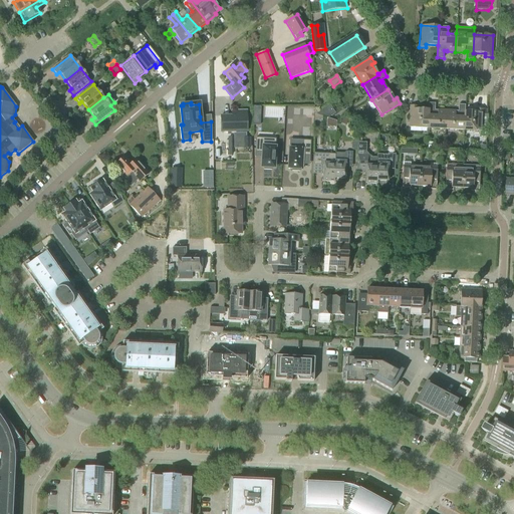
[(429,103),(428,109),(429,109),(428,129),(446,130),(447,110),(438,110),(438,111),(435,111),(435,103),(429,103)]
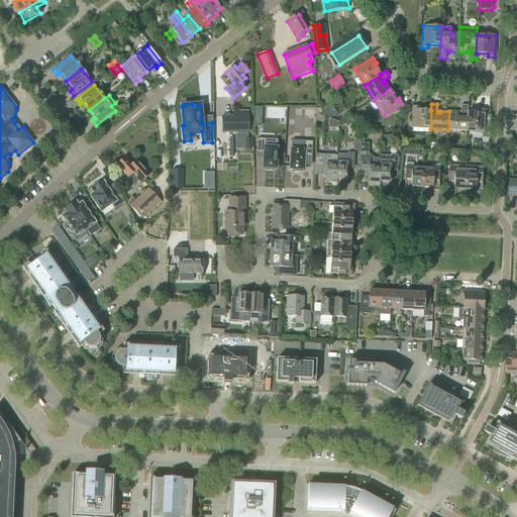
[(457,111),(449,111),(448,130),(466,131),(467,112),(468,112),(468,105),(461,105),(460,113),(457,113),(457,111)]
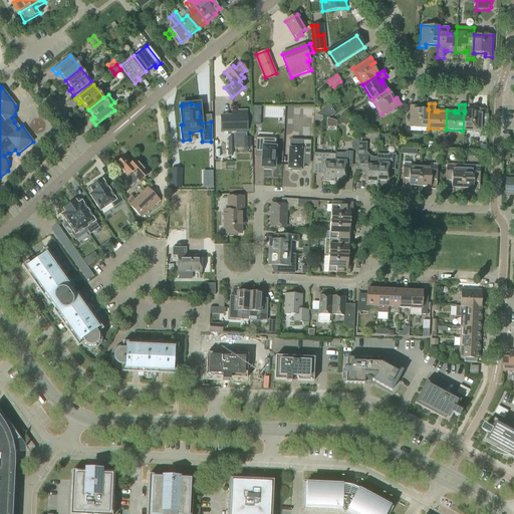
[(429,109),(428,109),(417,109),(417,106),(410,105),(409,127),(428,129),(429,109)]
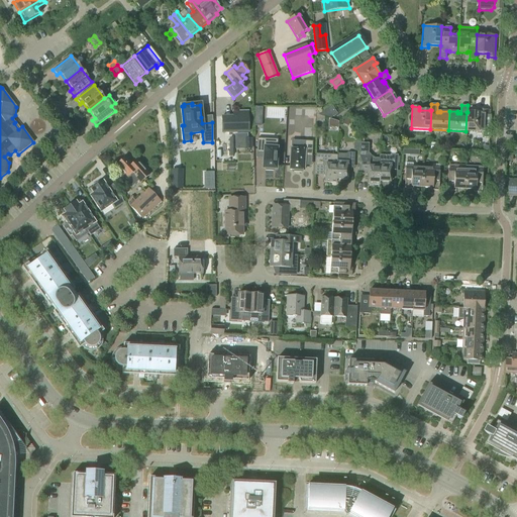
[(467,112),(466,131),(484,132),(484,137),(489,138),(490,115),(486,115),(486,110),(479,109),(479,112),(468,112),(467,112)]
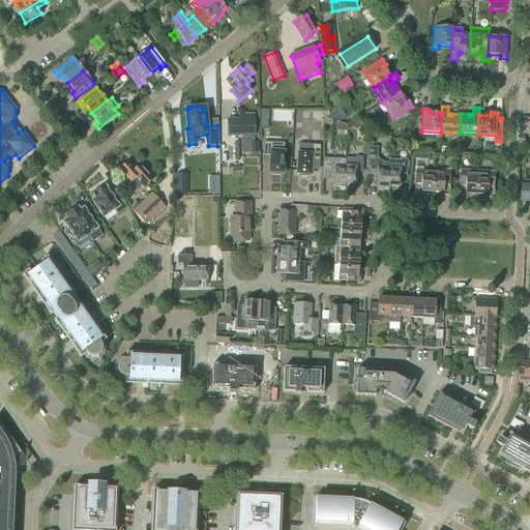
[(228,120),(228,137),(255,136),(255,119),(228,120)]
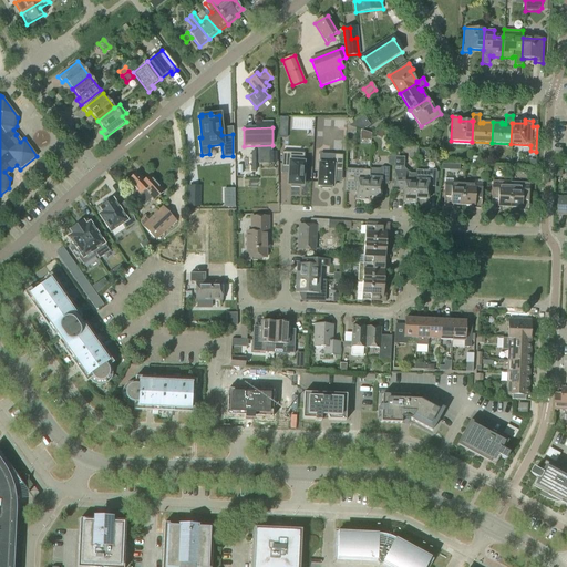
[(271,146),(258,147),(258,164),(277,164),(277,152),(271,152),(271,146)]
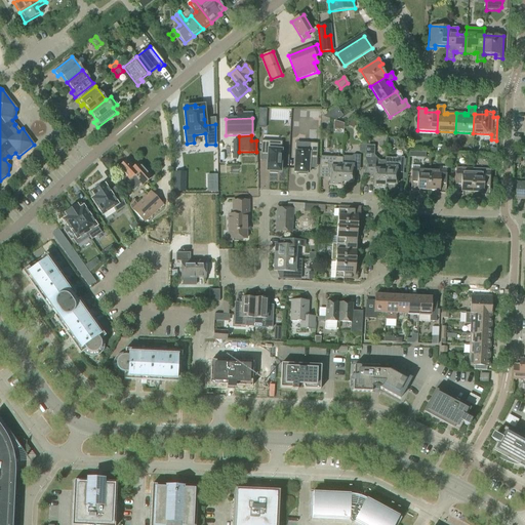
[(261,142),(260,156),(268,156),(267,171),(270,171),(270,173),(277,173),(278,171),(280,172),(282,143),(261,142)]
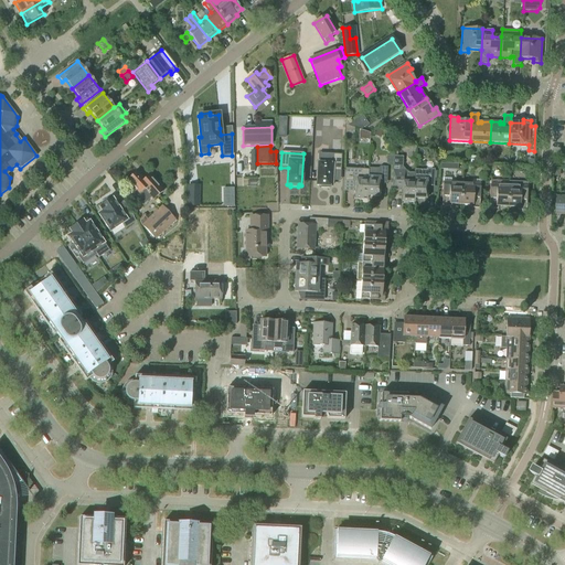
[(318,160),(317,185),(321,185),(321,188),(329,189),(329,187),(331,187),(332,171),(341,171),(342,155),(333,155),(333,161),(318,160)]
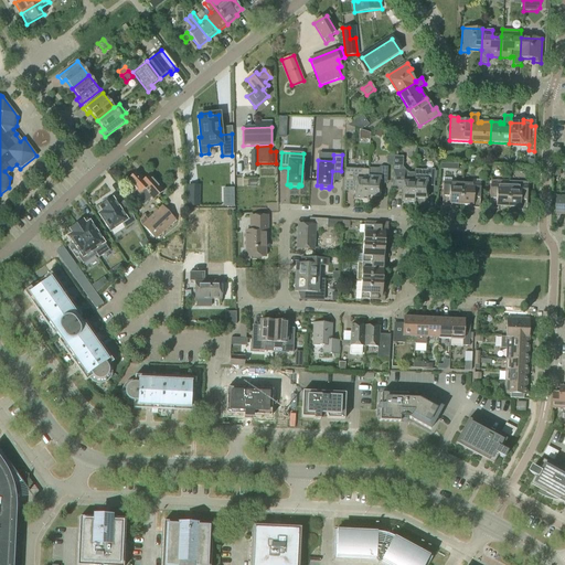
[(415,173),(408,172),(404,168),(404,157),(393,157),(392,188),(403,189),(402,202),(414,202),(414,199),(415,173)]
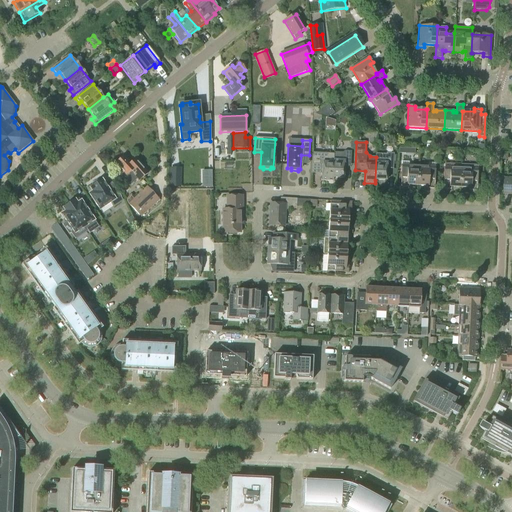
[(333,163),(332,178),(333,178),(344,179),(344,164),(350,164),(351,151),(344,151),(343,153),(334,152),(333,163)]
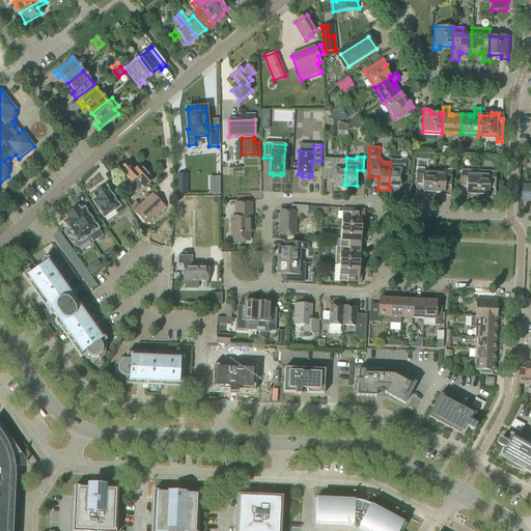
[(324,159),(323,180),(324,180),(324,176),(334,176),(333,188),(345,188),(345,185),(344,185),(345,169),(345,160),(335,159),(324,159)]
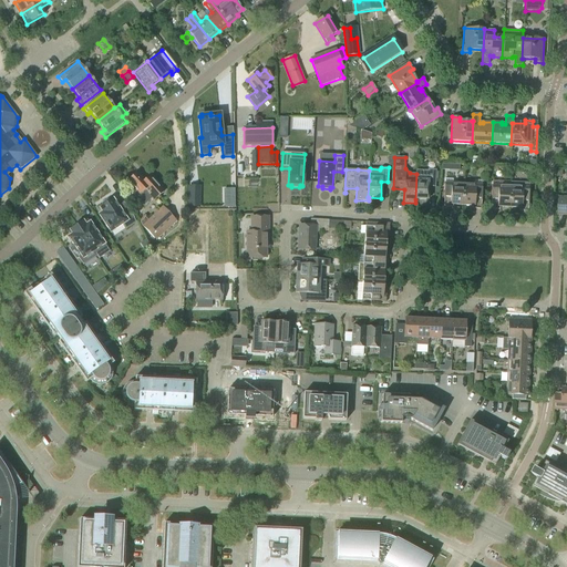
[(416,171),(416,174),(415,199),(428,200),(429,184),(435,184),(436,171),(429,169),(426,172),(425,171),(416,171)]
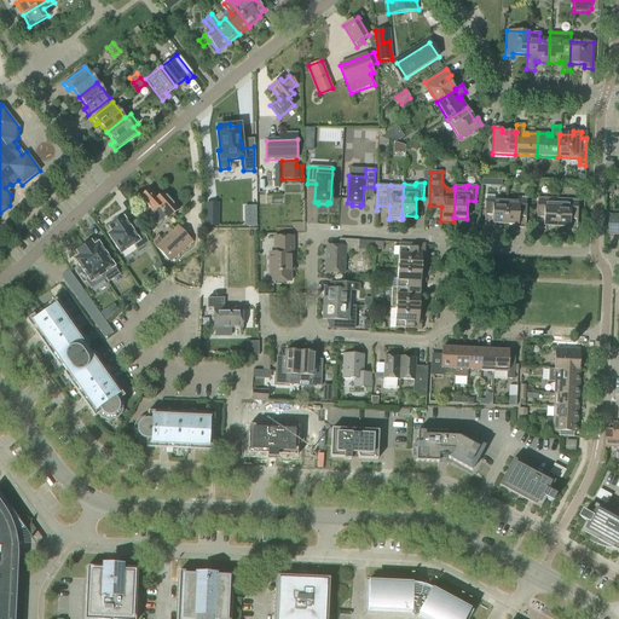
[(163,192),(158,197),(150,189),(139,198),(146,208),(143,210),(157,226),(162,221),(161,220),(166,215),(168,219),(179,209),(163,192)]
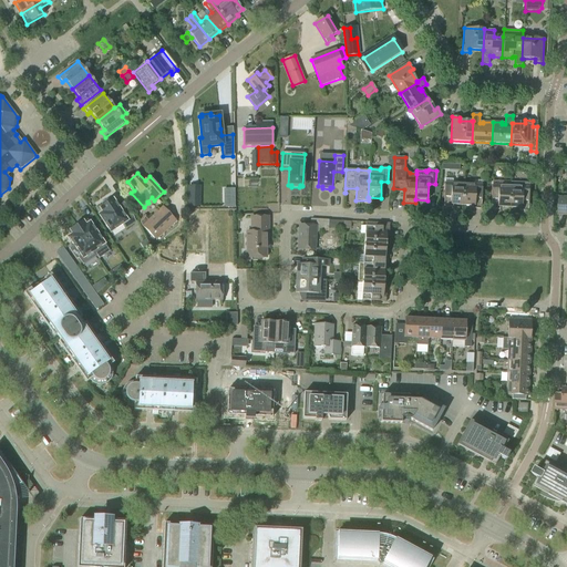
[(444,184),(443,208),(453,208),(453,205),(462,206),(463,184),(453,184),(453,179),(445,179),(444,184)]
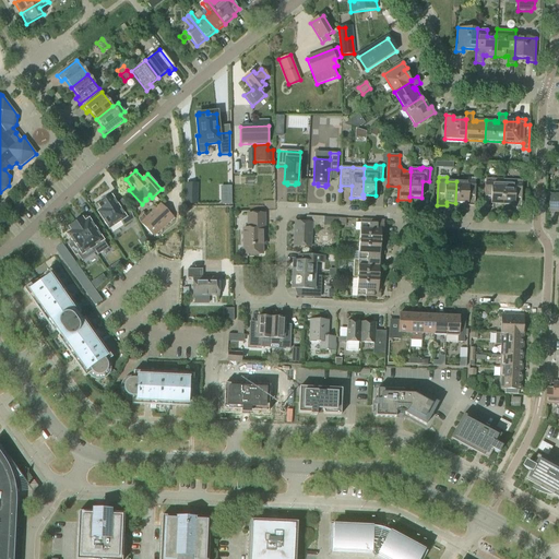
[(467,182),(456,181),(455,203),(465,203),(465,206),(474,206),(475,182),(475,178),(467,178),(467,182)]
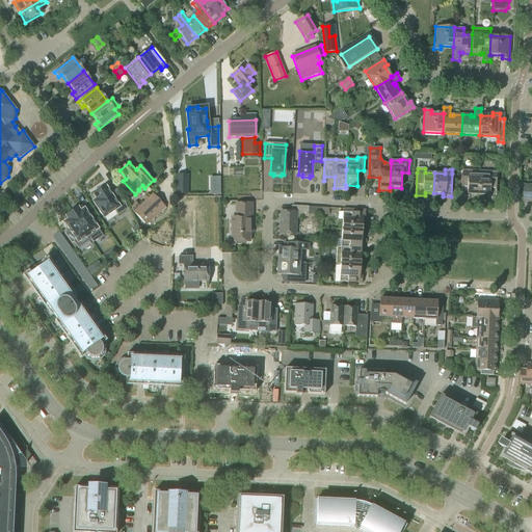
[(461,175),(460,197),(469,197),(469,194),(477,195),(478,170),(461,170),(461,175)]
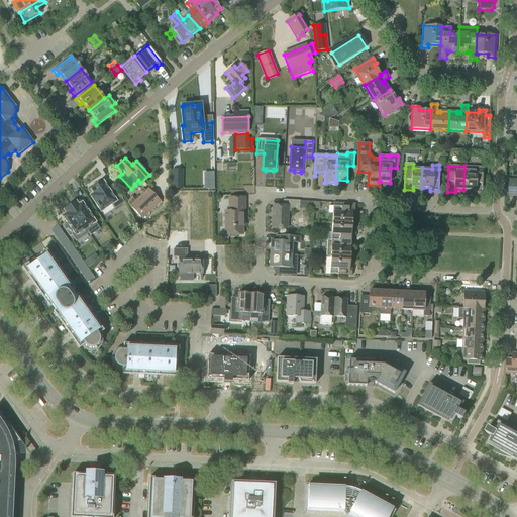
[(483,167),(464,166),(463,190),(473,190),(473,193),(482,193),(483,171),(483,167)]
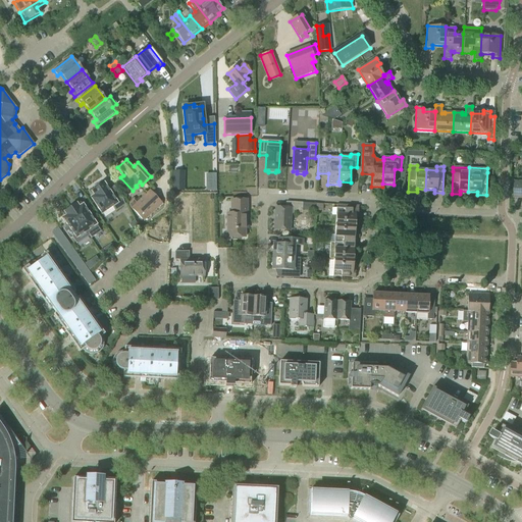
[(521,181),(514,181),(513,198),(521,198),(521,181)]
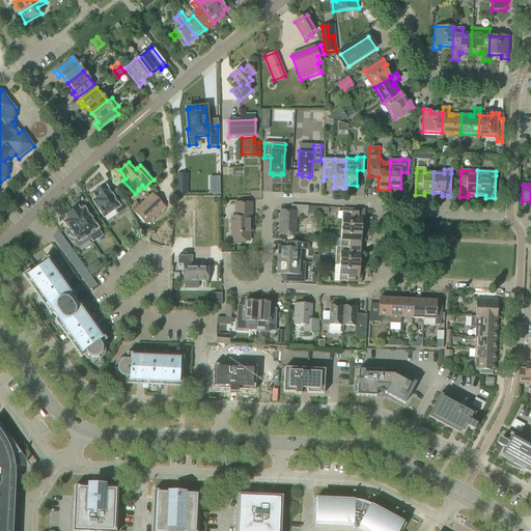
[(95,199),(92,201),(104,218),(115,211),(118,215),(128,208),(126,204),(116,190),(115,190),(111,194),(110,193),(106,187),(102,189),(101,187),(101,188),(95,191),(96,193),(93,195),(95,199)]
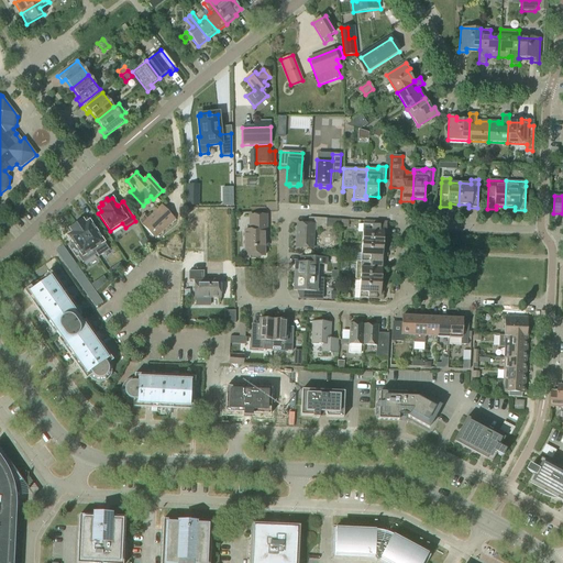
[(162,206),(148,218),(144,213),(139,219),(142,225),(153,236),(173,218),(162,206)]
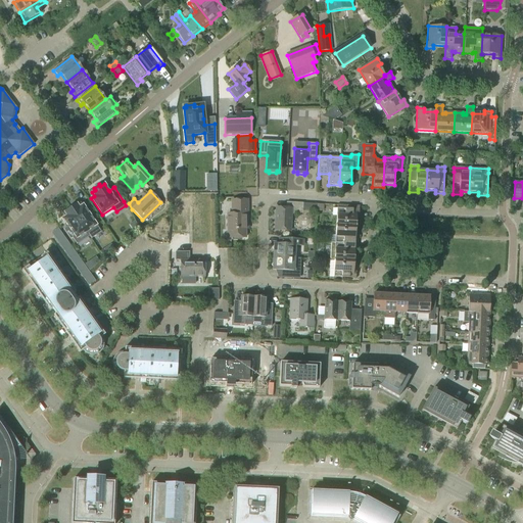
[(245,229),(248,229),(247,200),(232,200),(232,215),(227,215),(228,238),(245,238),(245,229)]
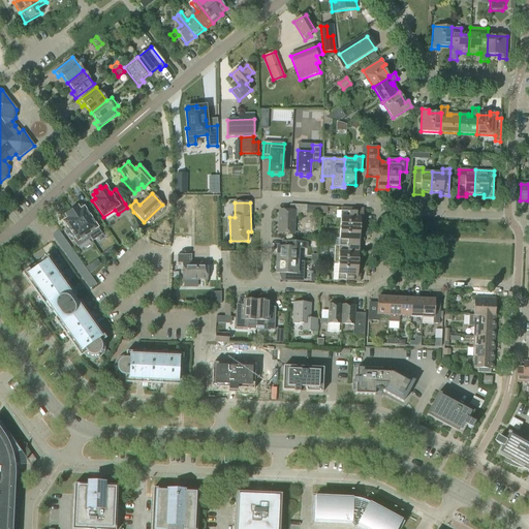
[(320,207),(306,206),(289,205),(289,211),(279,211),(278,232),(293,234),(294,212),(320,214),(320,207)]
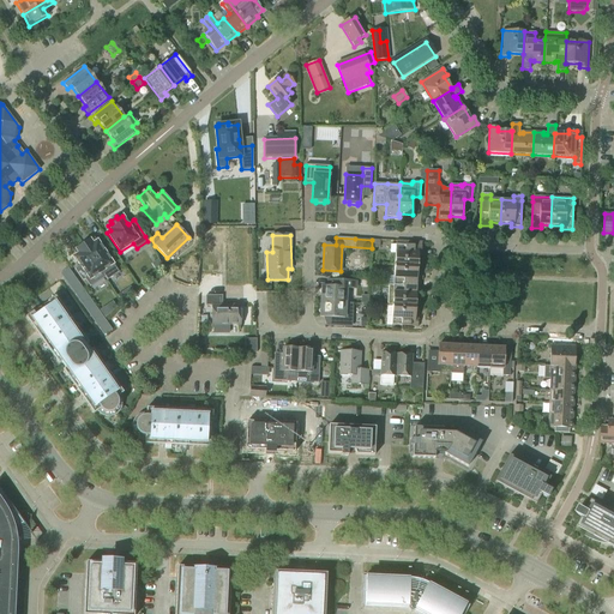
[(90,240),(83,245),(103,276),(107,281),(119,272),(97,241),(92,244),(90,240)]
